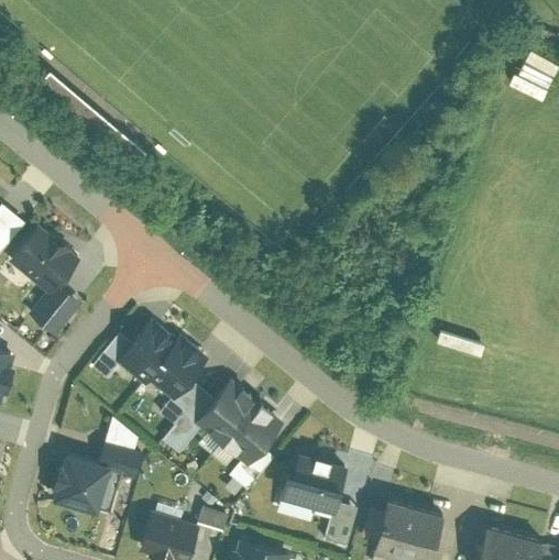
[(80,257),(41,228),(17,260),(56,289),(80,257)]
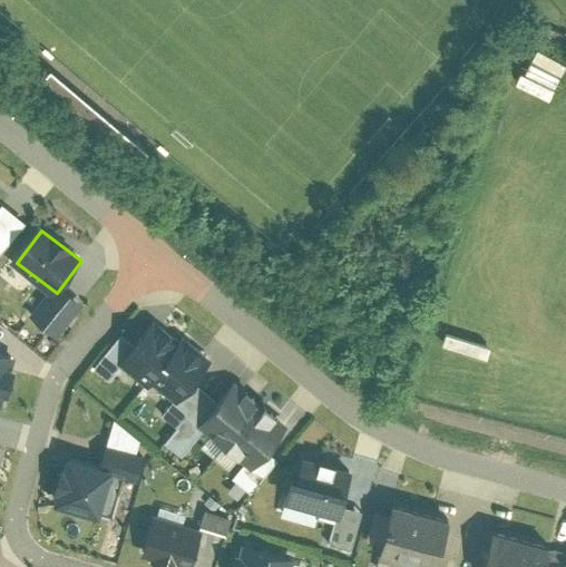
[(39,320),(67,341),(90,309),(62,289),(39,320)]
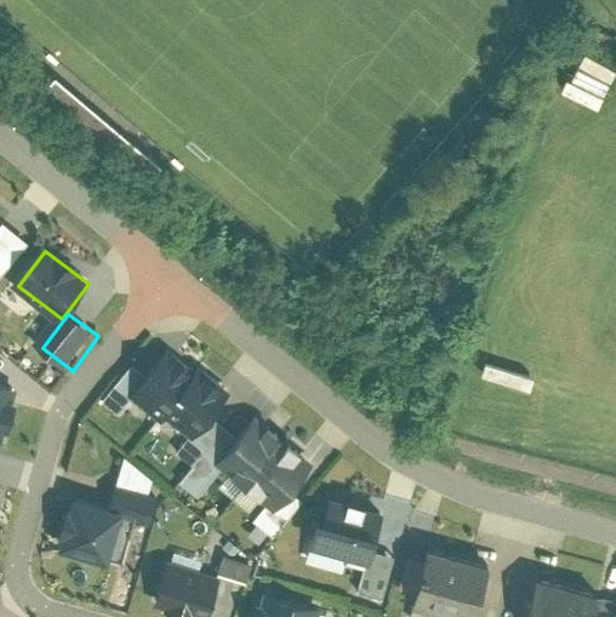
[(227,398),(167,354),(135,398),(194,443),(227,398)]
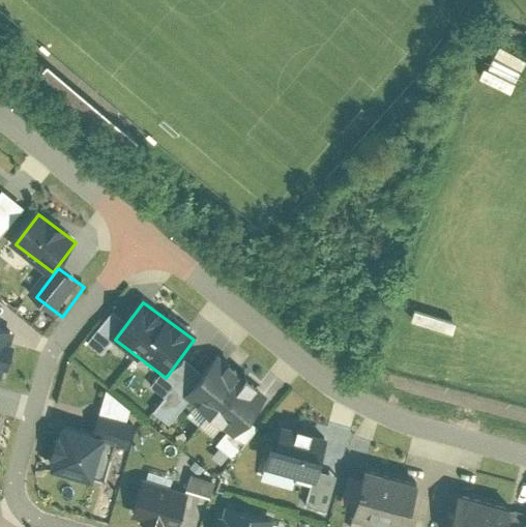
[(15,338),(0,333),(0,381),(7,383),(15,338)]
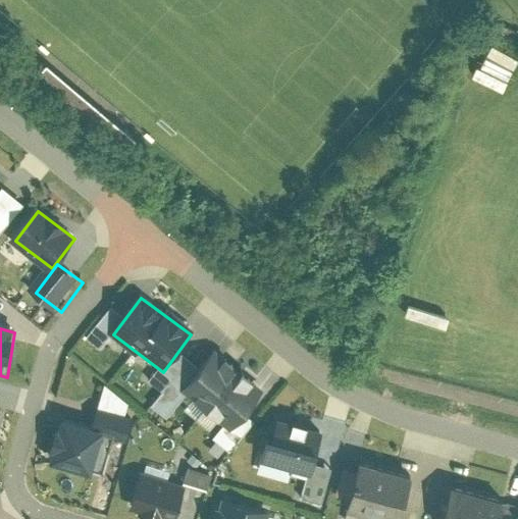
[(263,396),(212,359),(185,396),(236,432),(263,396)]
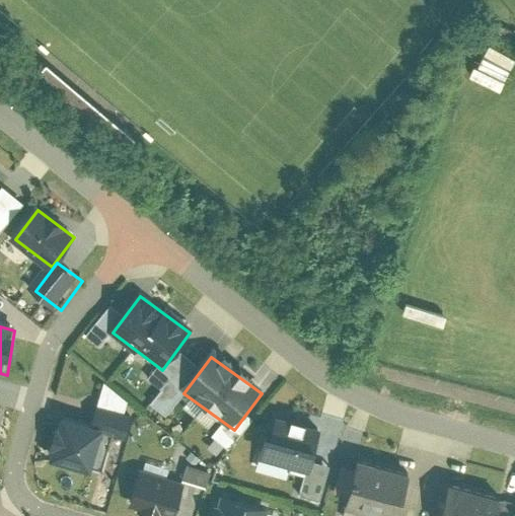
[(126,432),(133,392),(99,385),(91,426),(126,432)]
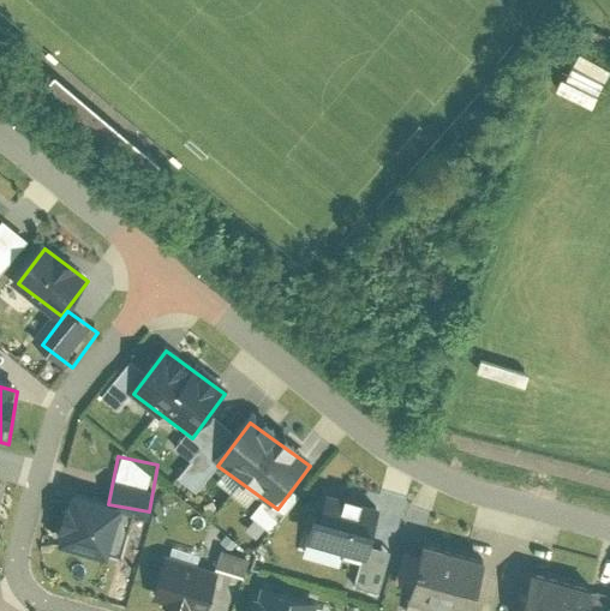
[(381,511),(323,497),(310,547),(368,561),(381,511)]
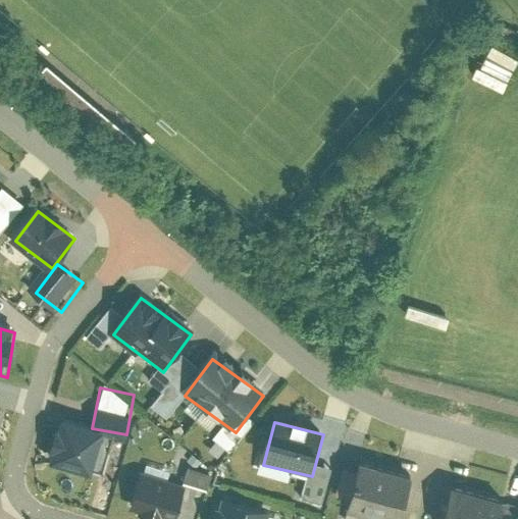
[(102,433),(61,423),(50,470),(91,480),(102,433)]
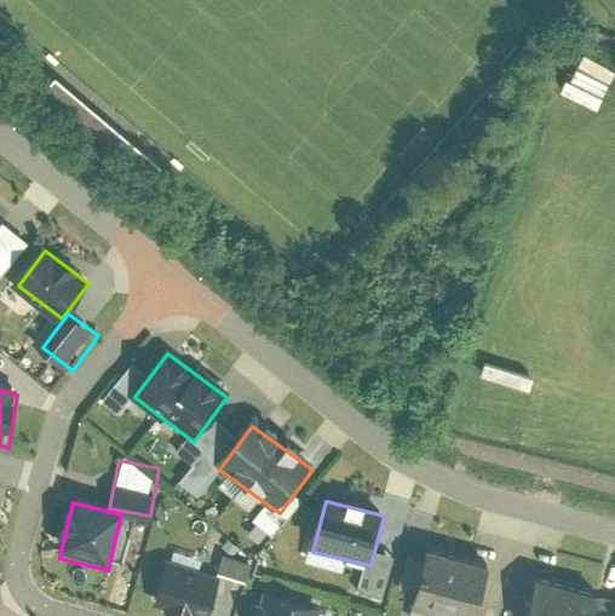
[(217,570),(247,580),(253,559),(223,551),(217,570)]
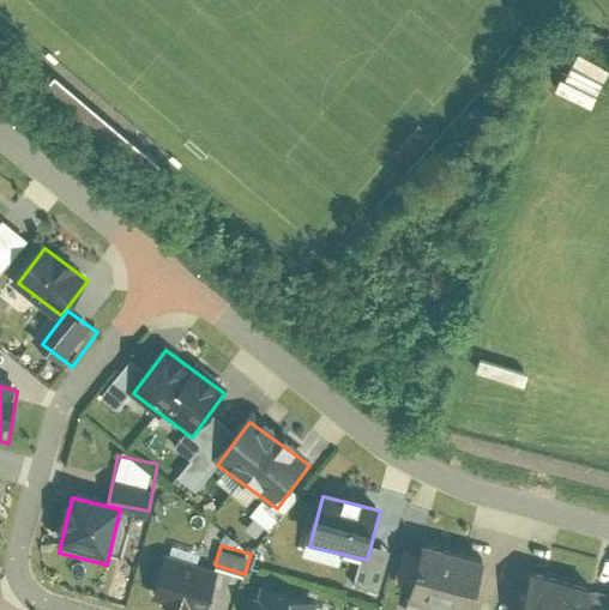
[(472,609),(483,565),(424,549),(410,605),(426,609),(472,609)]
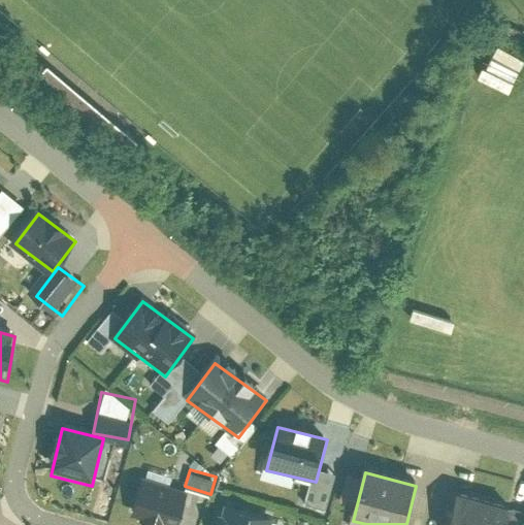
[(179,524),(188,499),(144,485),(133,519),(150,524),(179,524)]
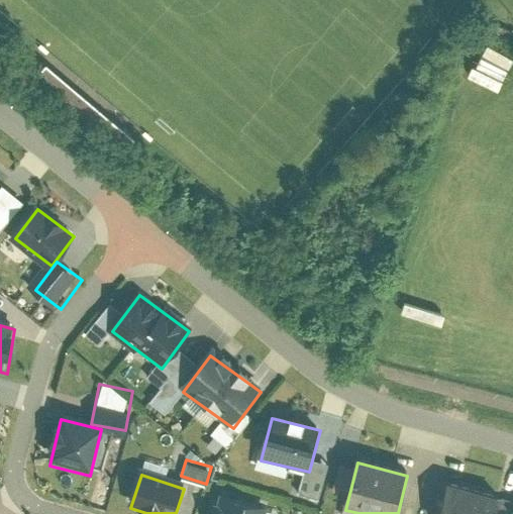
[(495,513),(499,499),(448,487),(442,513),(495,513)]
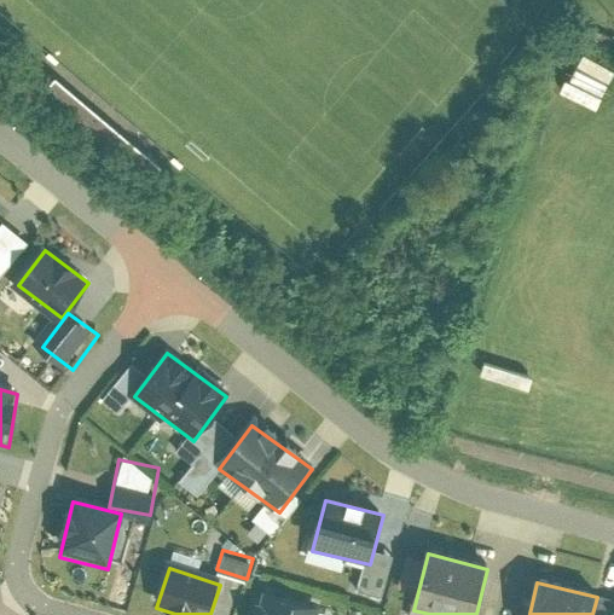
[(323,614),(274,603),(272,614),(323,614)]
